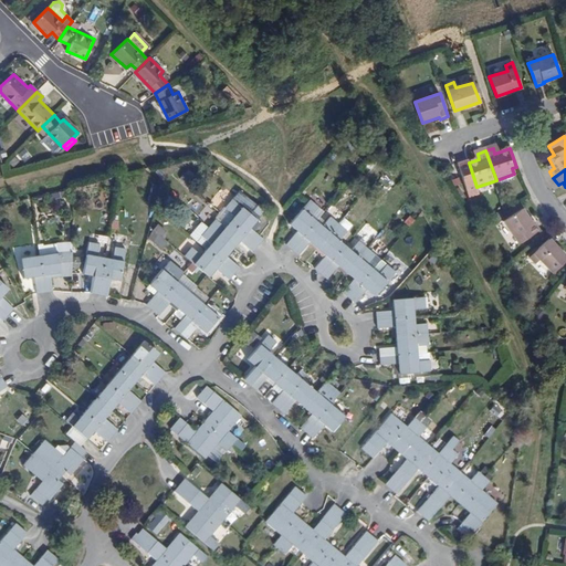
[(263,239),(258,233),(250,228),(257,220),(232,199),(224,207),(220,213),(229,221),(258,245),(263,239)]
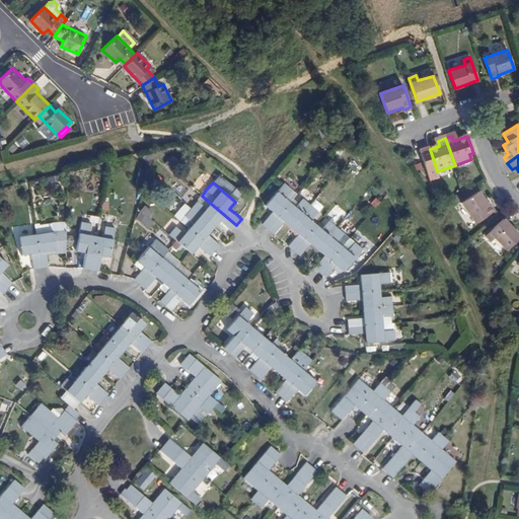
[(271,214),(262,224),(268,229),(288,204),(284,200),(290,192),(282,186),(264,208),(271,214)]
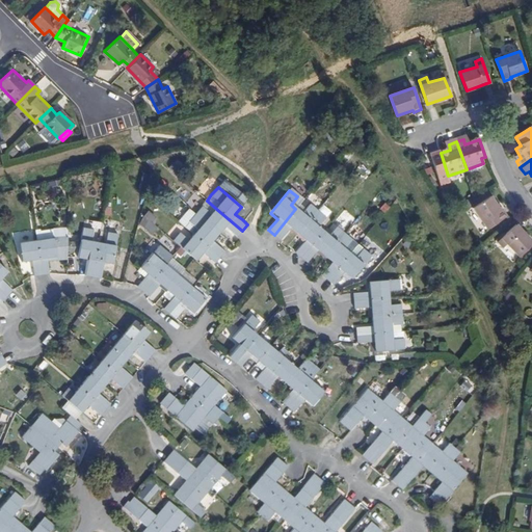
[(486,192),(469,204),(474,210),(490,197),(486,192)]
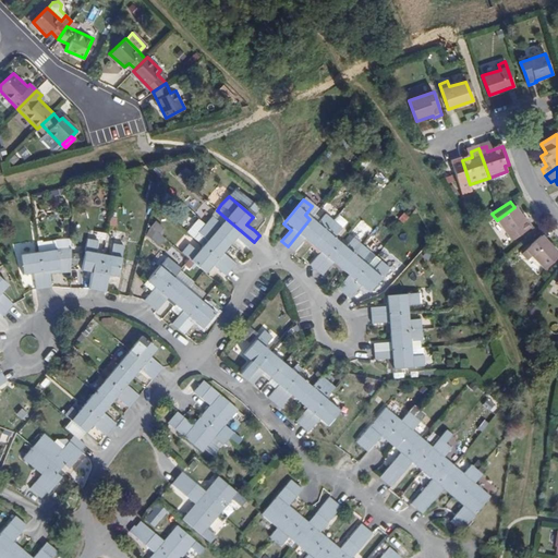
[(514,207),(497,220),(512,241),(532,228),(526,221),(525,222),(514,207)]
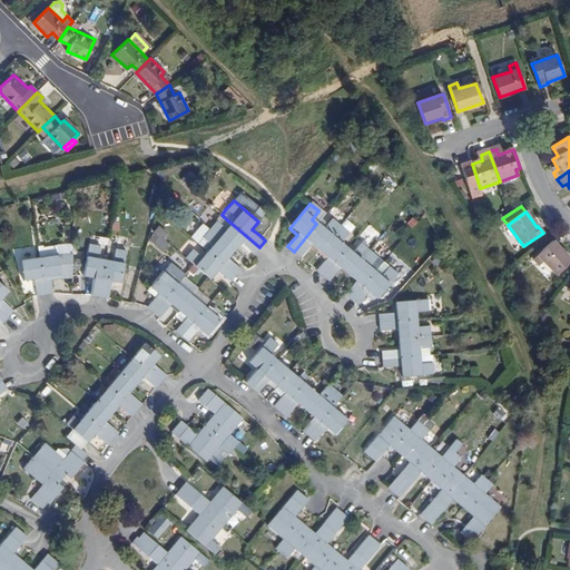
[(254,253),(259,247),(231,223),(222,215),(216,220),(209,228),(234,251),(241,242),(254,253)]
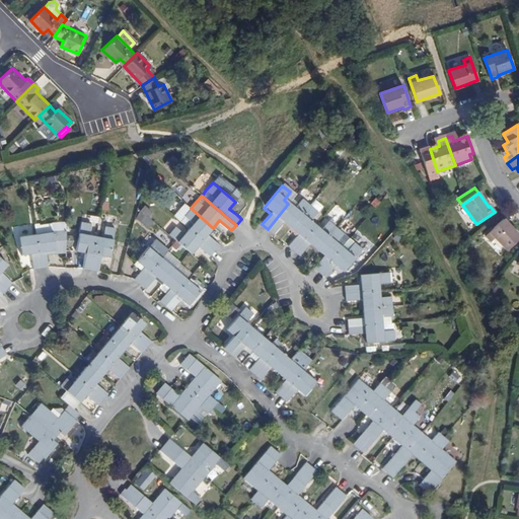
[(288,204),(268,229),(274,233),(283,223),(290,229),(308,207),(301,201),(294,209),(288,204)]
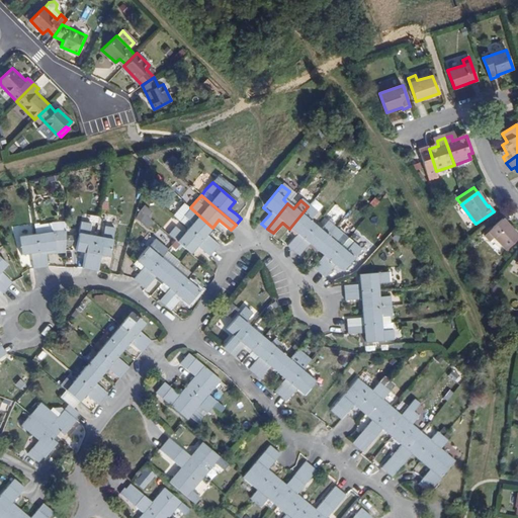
[(190,207),(183,201),(176,209),(192,223),(188,228),(213,250),(219,244),(206,234),(212,228),(190,207)]
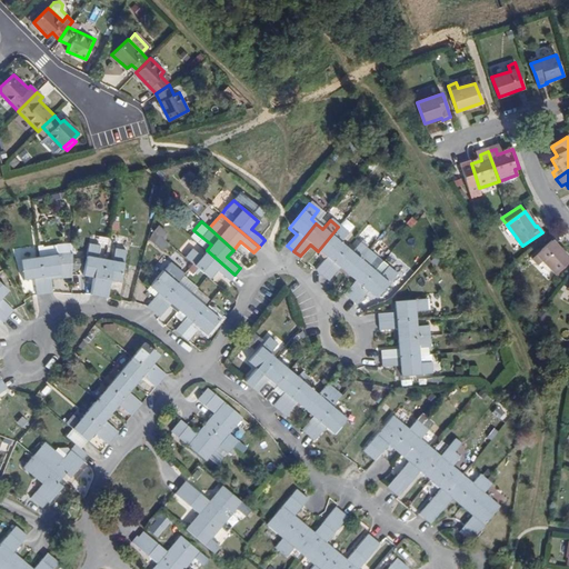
[(326,258),(317,269),(325,275),(346,248),(339,242),(347,233),(338,227),(318,251),(326,258)]
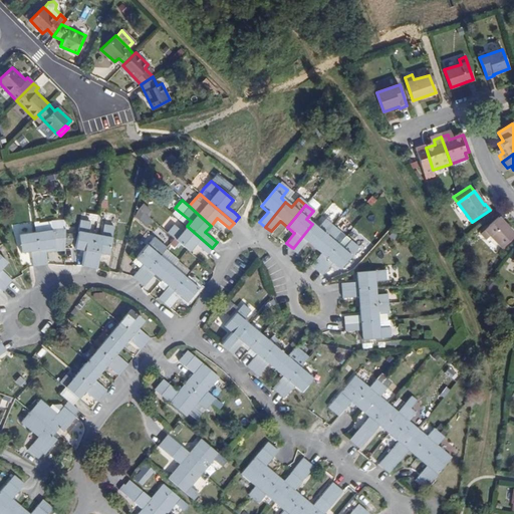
[(146,225),(150,220),(139,210),(134,215),(146,225)]
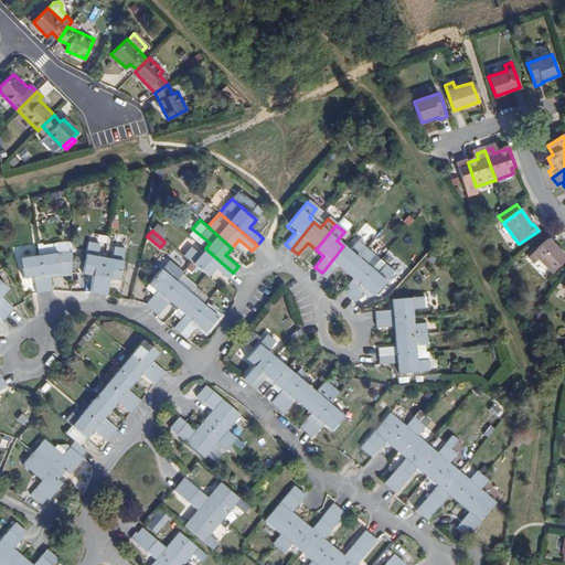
[(322,273),(328,278),(334,269),(337,267),(345,273),(365,248),(363,247),(368,241),(362,235),(352,246),(348,242),(343,246),(322,273)]
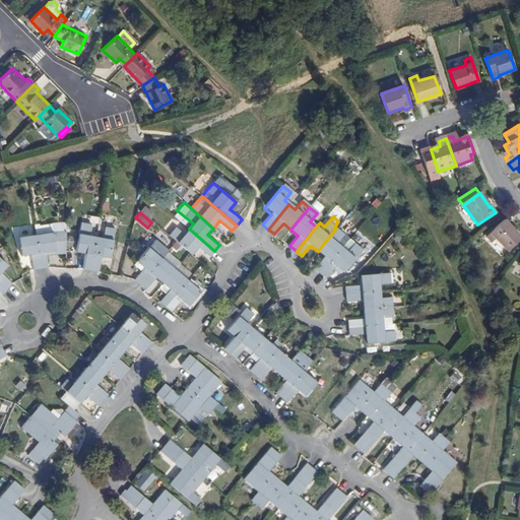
[(519,238),(504,221),(486,238),(491,244),(496,240),(507,252),(519,240),(519,238)]
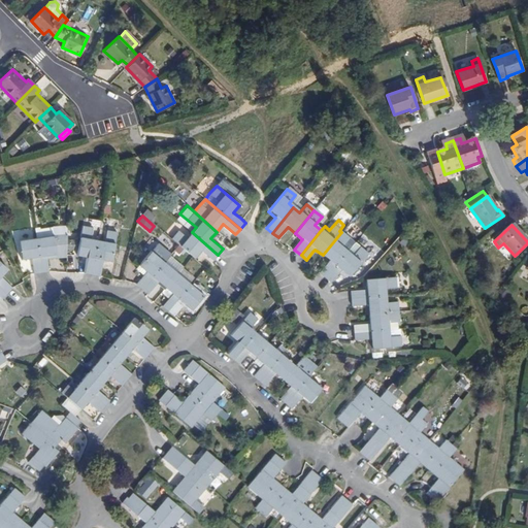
[(86,257),(83,272),(91,274),(97,240),(90,239),(92,228),(81,226),(76,255),(86,257)]
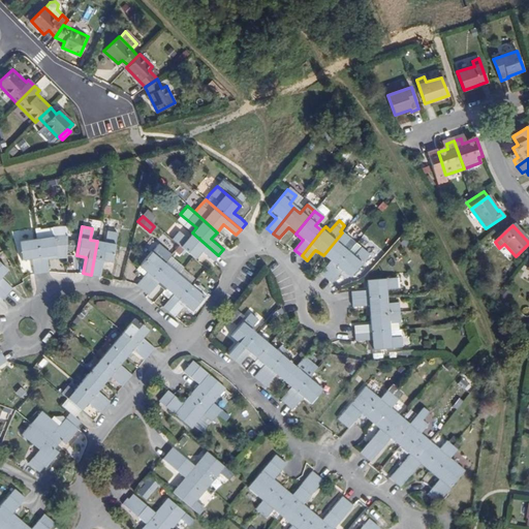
[(97,241),(91,275),(98,277),(102,259),(112,261),(116,232),(106,230),(104,243),(97,241)]
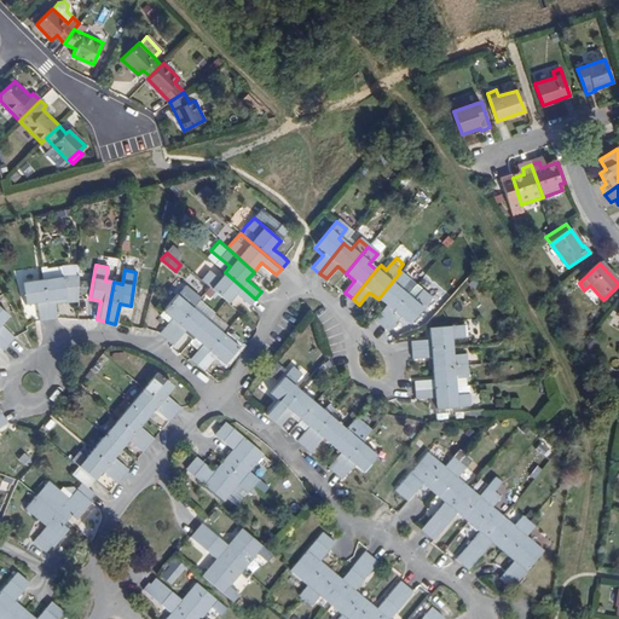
[(249,306),(255,299),(225,272),(219,278),(209,270),(201,278),(227,302),(235,294),(249,306)]
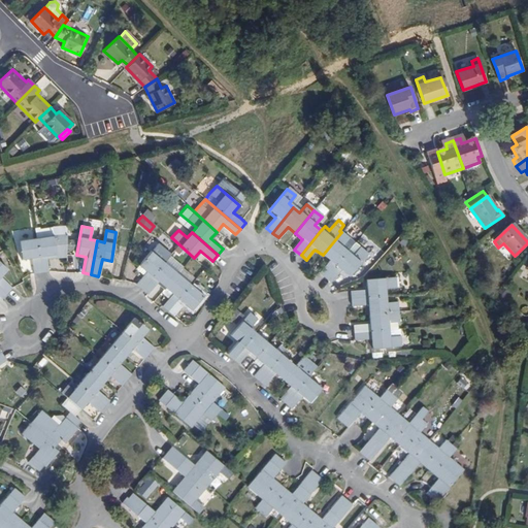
[(330,261),(322,271),(327,275),(348,252),(341,248),(349,238),(341,232),(323,255),(330,261)]
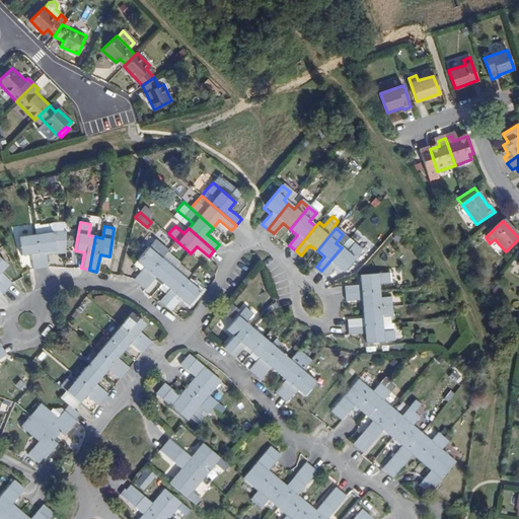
[(45,250),(45,253),(65,250),(66,230),(53,232),(55,249),(45,250)]
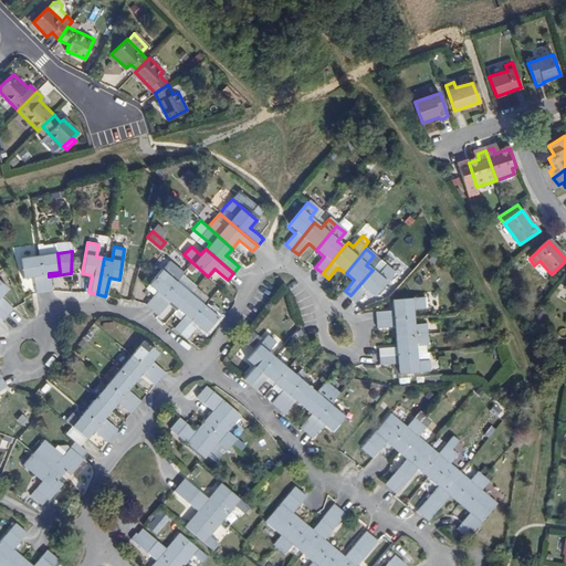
[(39,255),(43,292),(51,292),(49,276),(49,273),(60,272),(58,253),(39,255)]
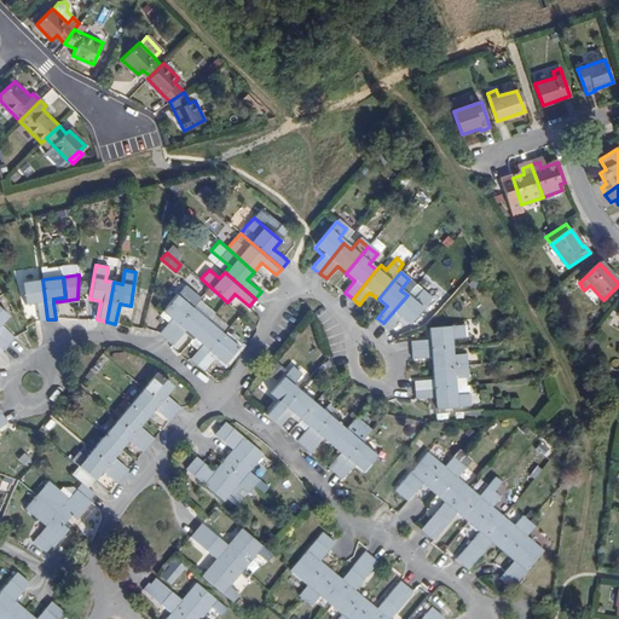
[(36,302),(39,320),(47,319),(42,279),(22,283),(24,304),(36,302)]
